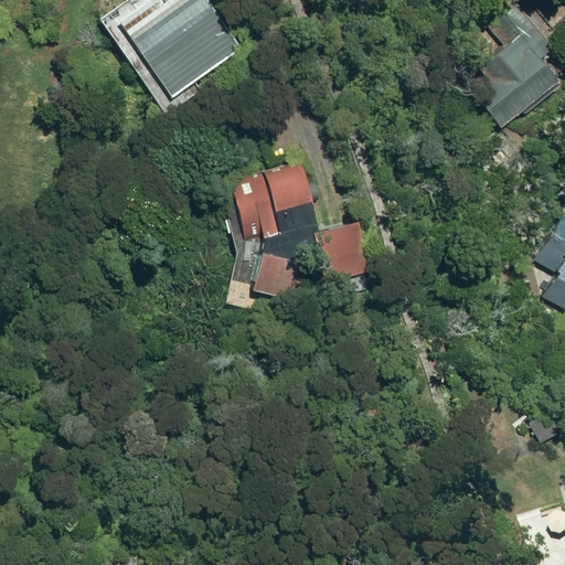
[(125,0),(97,19),(161,114),(202,85),(196,78),(236,50),(203,0),(125,0)]
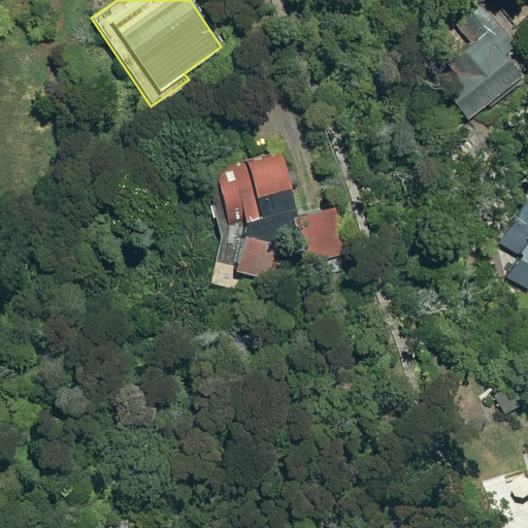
[(437,88),(465,121),(522,74),(504,54),(517,43),(480,0),(472,0),(452,15),(472,41),(442,66),(452,76),(437,88)]
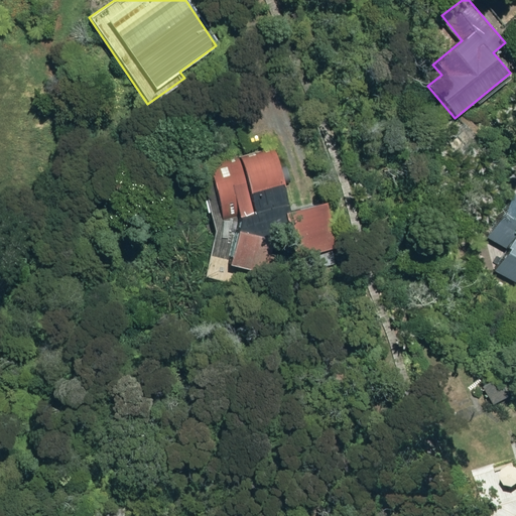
[(275,149),(209,165),(211,171),(202,173),(214,232),(204,275),(234,283),(238,266),(265,272),(273,236),(288,234),(293,259),(339,249),(327,202),(290,211),(275,149)]
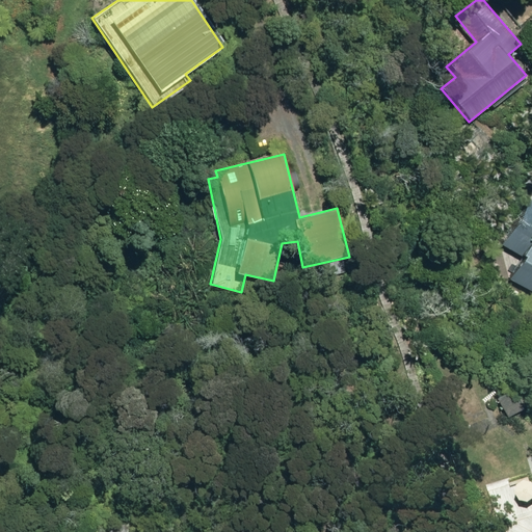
[(509,280),(531,292),(531,200),(528,197),(504,241),(524,253),(509,280)]
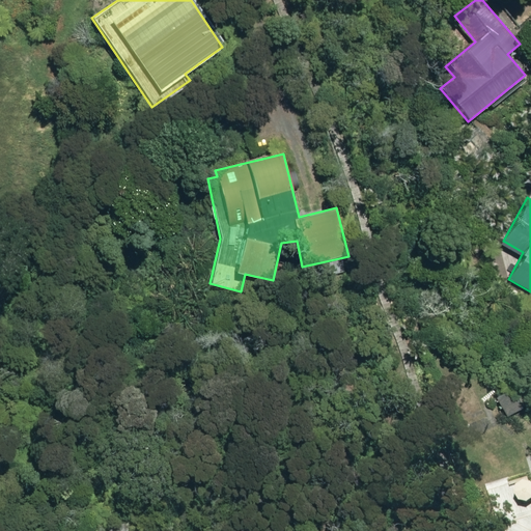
[(501,402),(507,417),(530,404),(523,391),(501,402)]
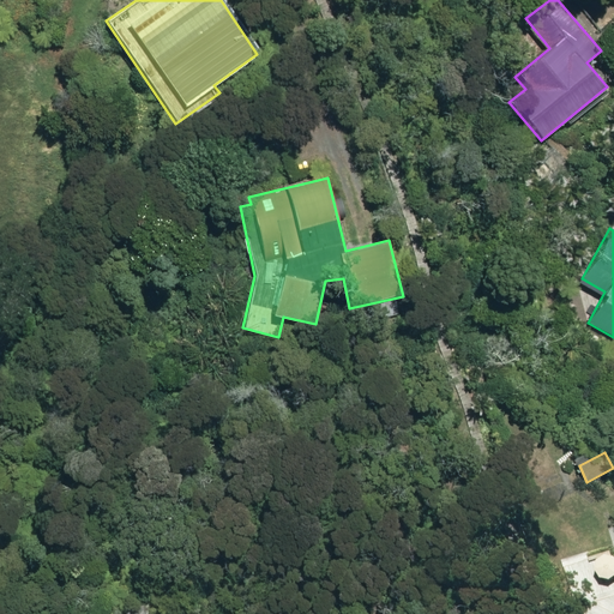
All buildings are outlined.
